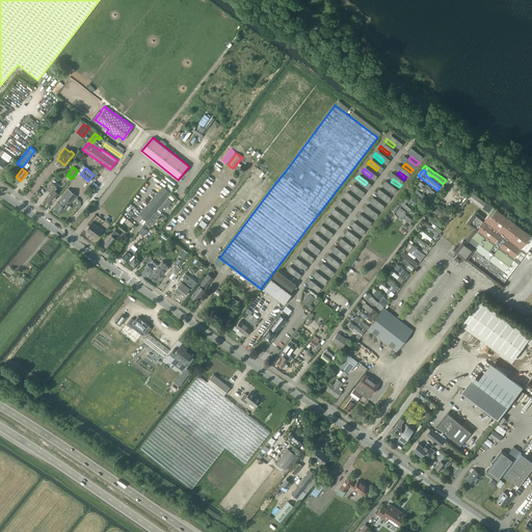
[(420,181),(417,185),(427,193),(431,189),(428,187),(429,186),(426,184),(425,185),(420,181)]
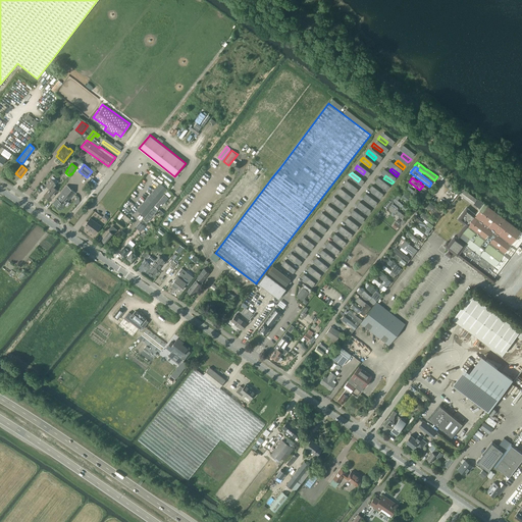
[(46,185),(50,188),(44,195),(50,200),(58,190),(53,187),(56,183),(51,178),(46,185)]
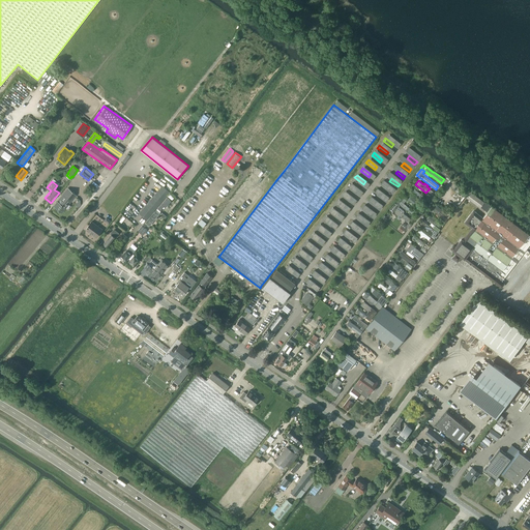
[(351,182),(349,185),(357,192),(360,188),(351,182)]
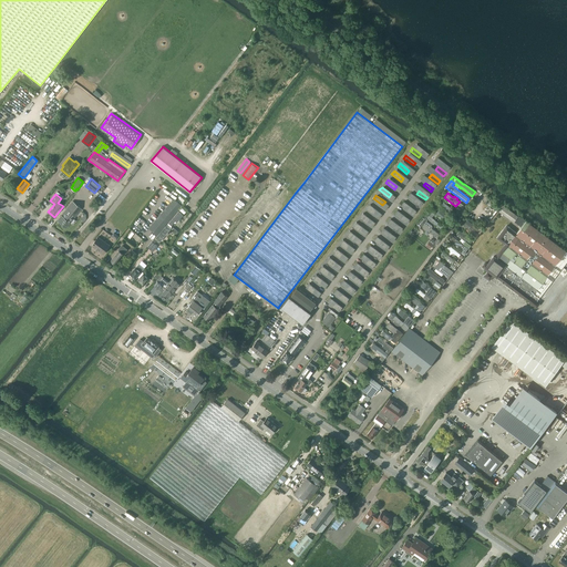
[(182,205),(174,198),(148,227),(156,235),(182,205)]
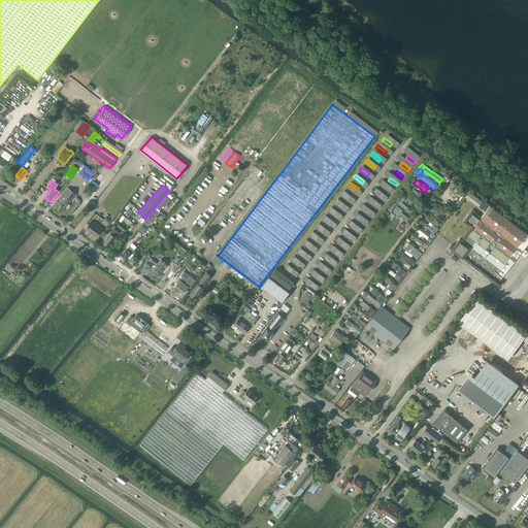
[(392,191),(385,185),(382,188),(390,194),(392,191)]
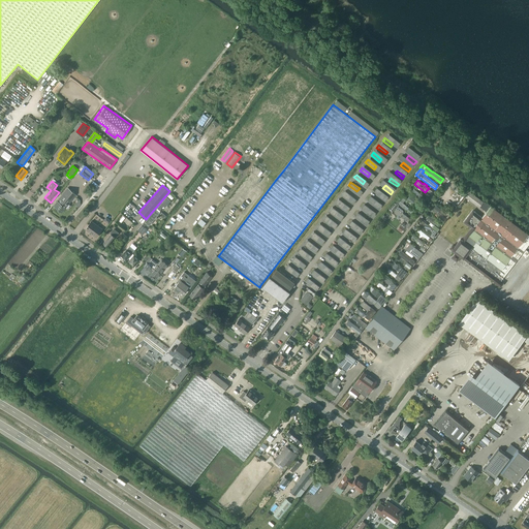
[(410,186),(408,189),(424,201),(427,198),(410,186)]
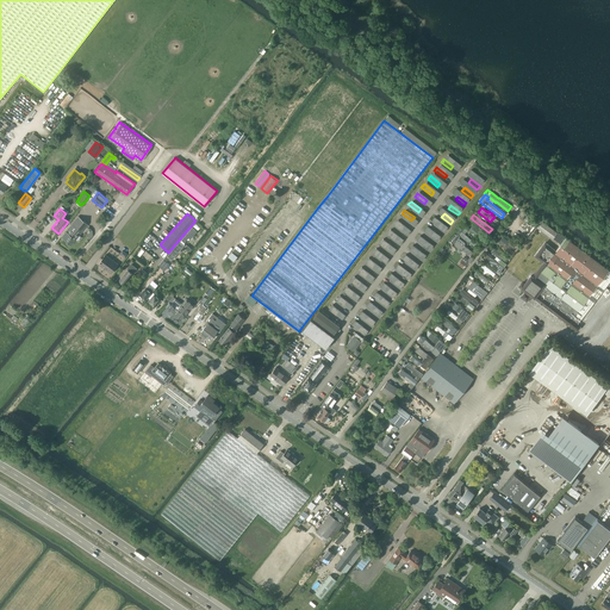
[(78,216),(61,236),(70,244),(87,224),(78,216)]
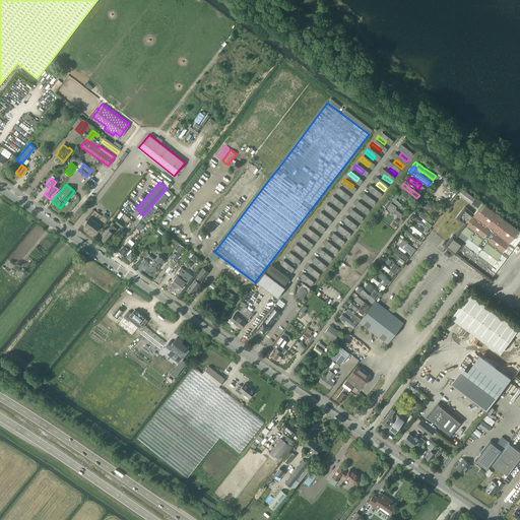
[(338,186),(336,189),(345,196),(347,193),(338,186)]
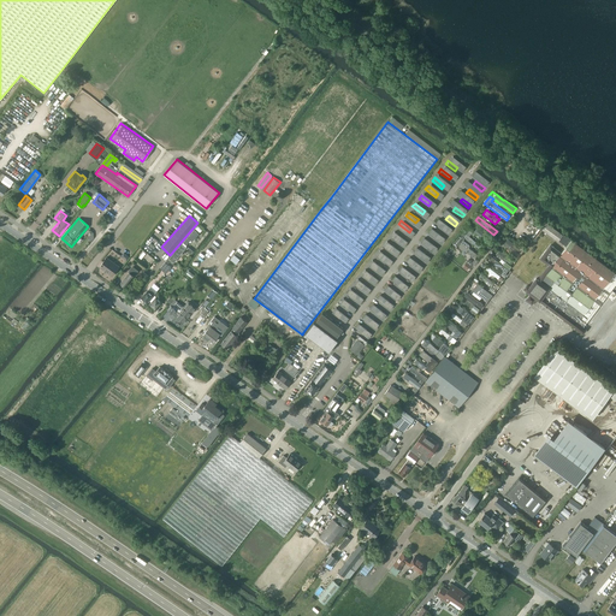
[(527,284),(523,289),(584,333),(587,330),(584,327),(615,284),(615,273),(573,241),(572,240),(563,234),(563,235),(545,221),(540,229),(558,241),(566,247),(562,253),(550,244),(539,259),(550,267),(540,279),(537,277),(529,285),(527,284)]
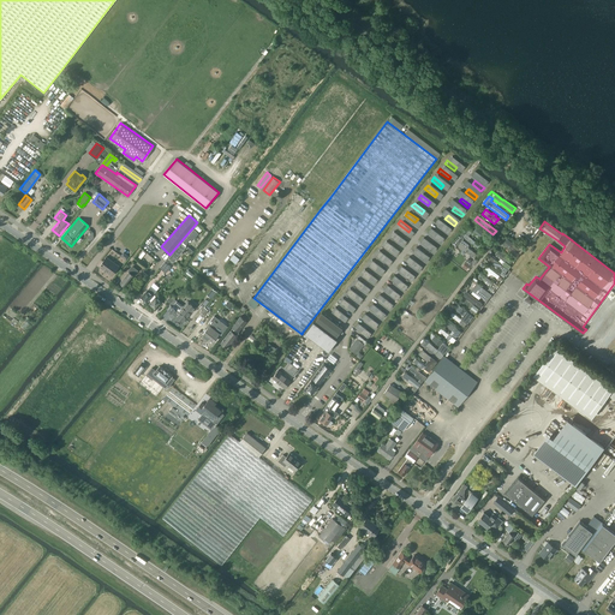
[(451,231),(441,224),(439,227),(448,233),(451,231)]
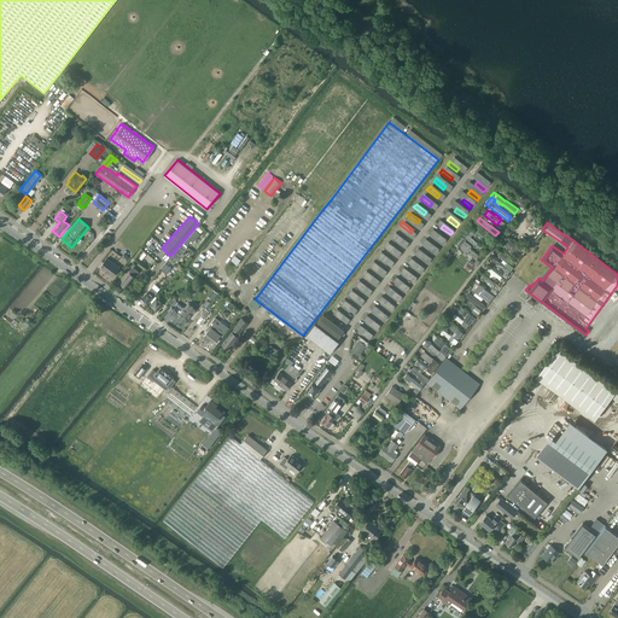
[(490,238),(478,228),(476,232),(487,242),(490,238)]
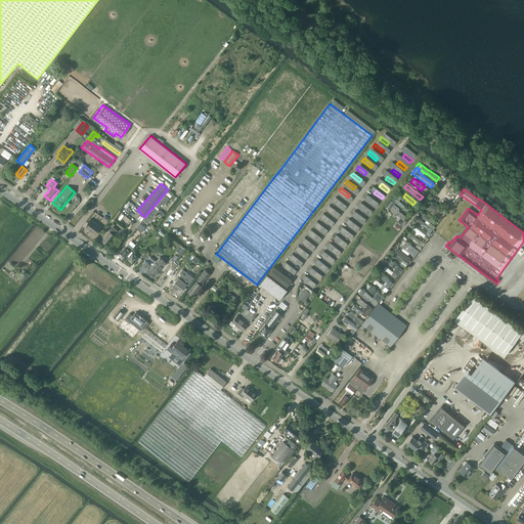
[(170,199),(165,194),(156,206),(159,208),(163,204),(164,205),(170,199)]
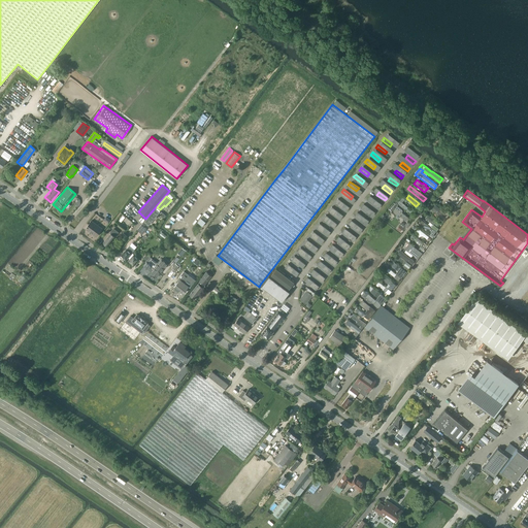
[(338,196),(336,199),(344,205),(348,203),(338,196)]
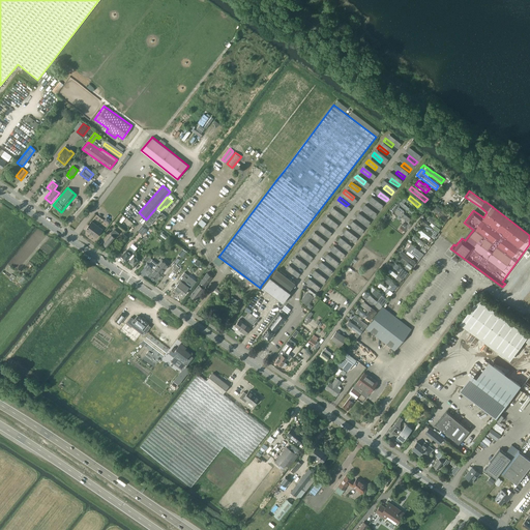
[(399,204),(413,214),(415,212),(404,203),(407,199),(405,197),(401,201),(399,204)]
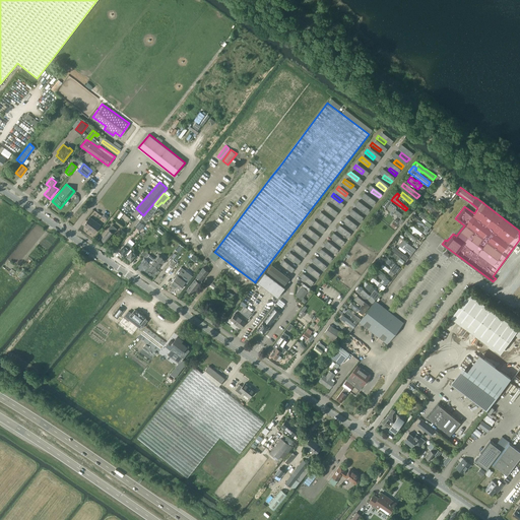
[(375,202),(368,196),(365,199),(373,205),(375,202)]
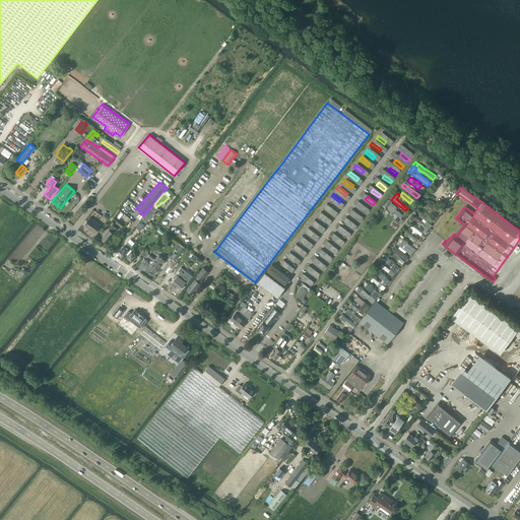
[(328,200),(326,203),(334,209),(336,207),(328,200)]
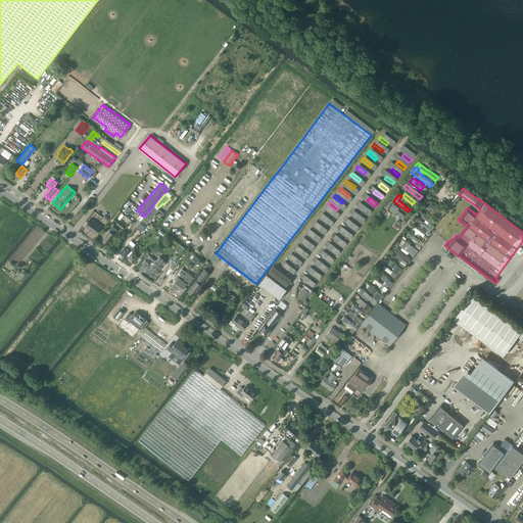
[(394,202),(392,201),(387,207),(402,219),(405,216),(392,205),(394,202)]
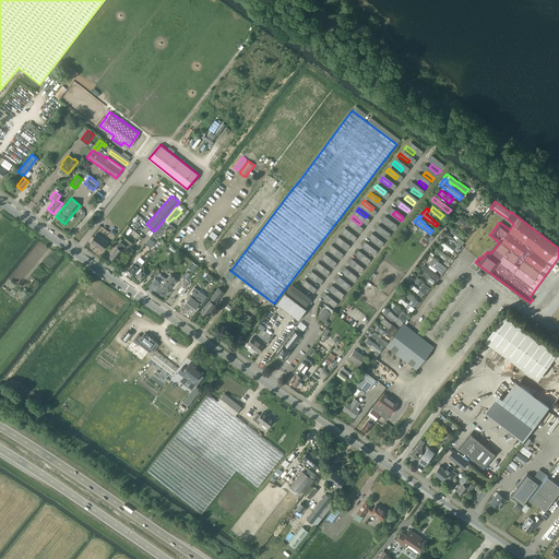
[(465,219),(459,215),(454,221),(468,232),(471,228),(463,223),(465,219)]
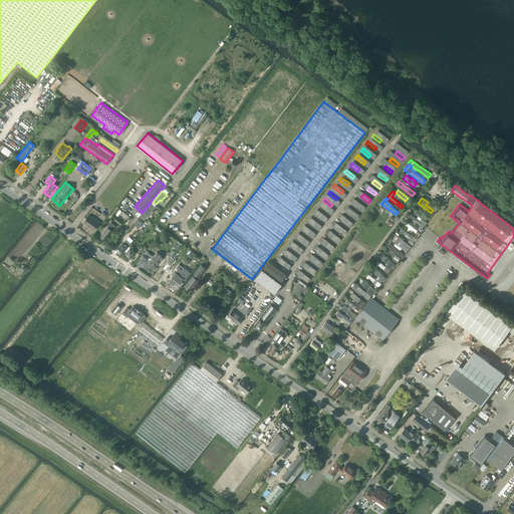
[(365,207),(357,201),(355,204),(362,210),(365,207)]
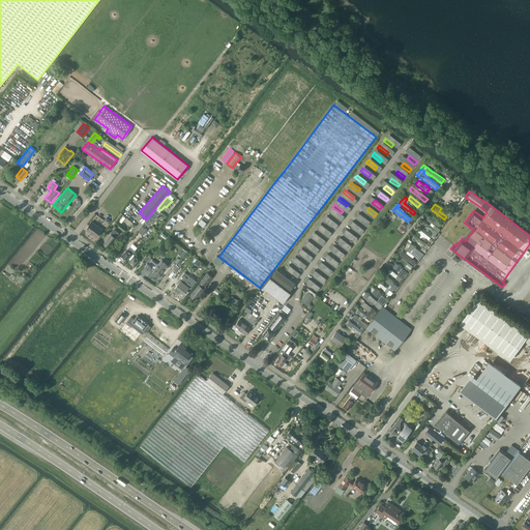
[(160,211),(157,208),(155,211),(154,211),(145,223),(150,226),(160,212),(160,211)]
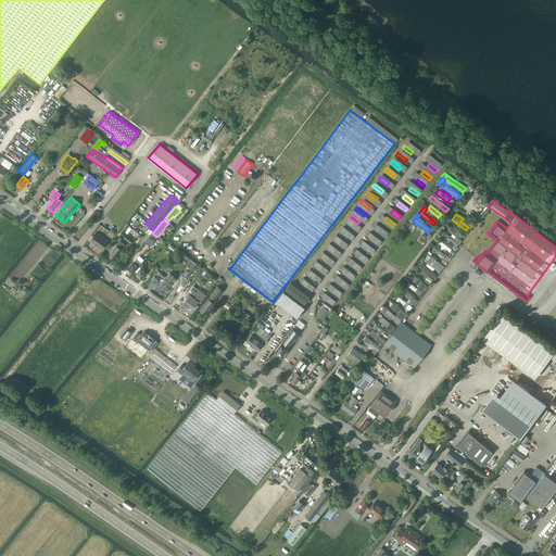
[(344,222),(342,225),(351,232),(354,229),(344,222)]
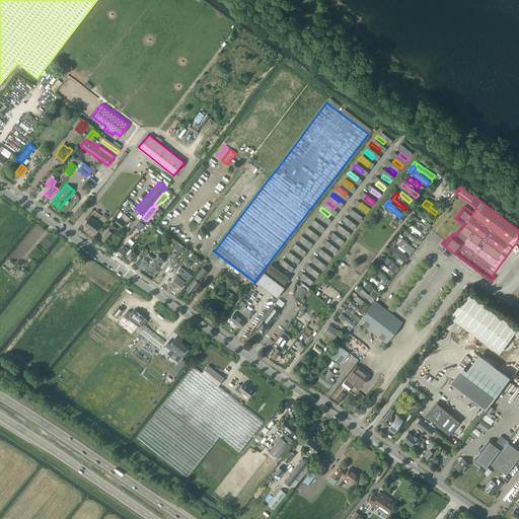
[(363,217),(355,211),(353,214),(361,219),(363,217)]
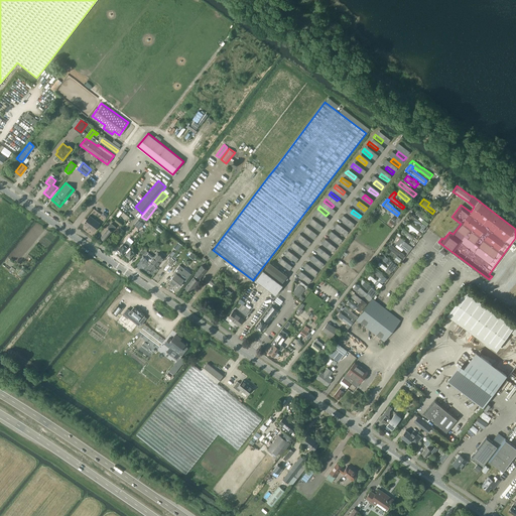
[(429,219),(418,210),(415,213),(427,222),(429,219)]
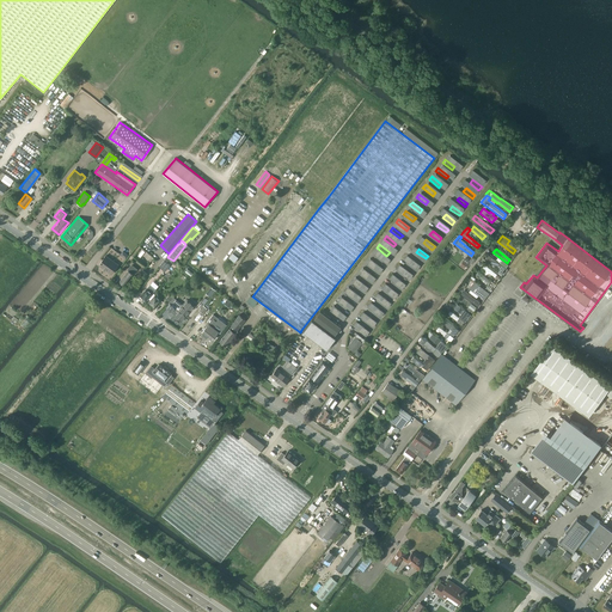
[(373,252),(369,256),(380,264),(383,261),(373,252)]
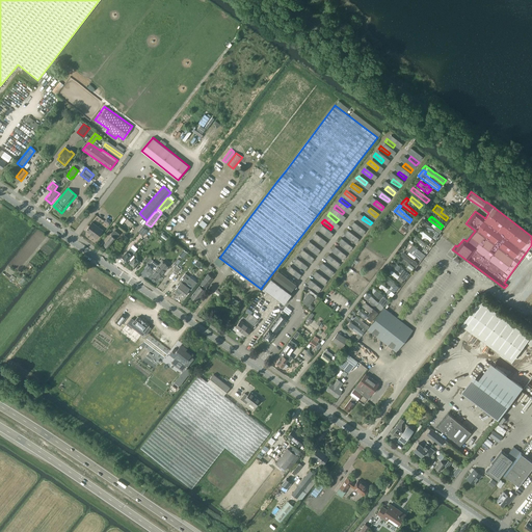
[(90,233),(97,237),(102,230),(91,221),(85,230),(89,233),(90,233)]
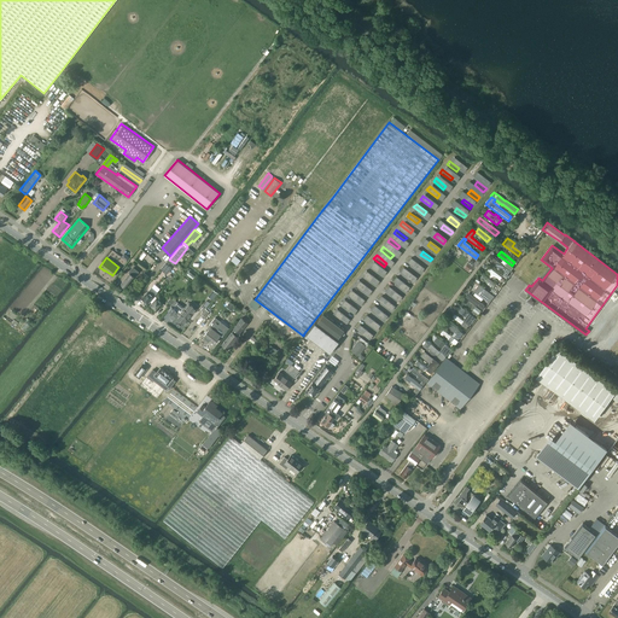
[(172,262),(168,260),(161,269),(167,273),(172,267),(169,264),(172,262)]
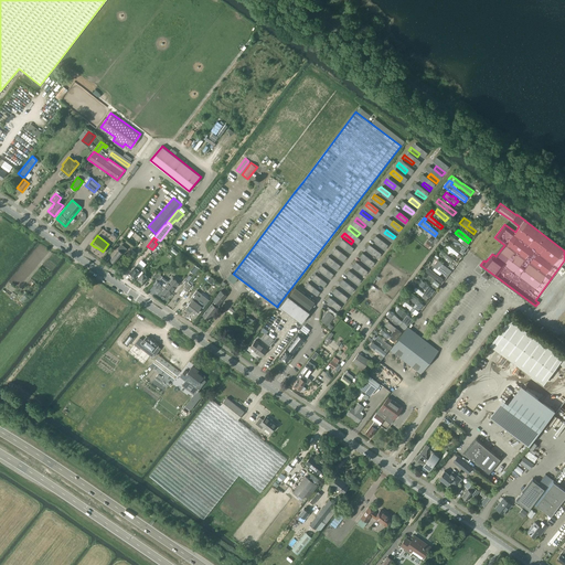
[(390,243),(381,237),(379,240),(386,246),(390,243)]
